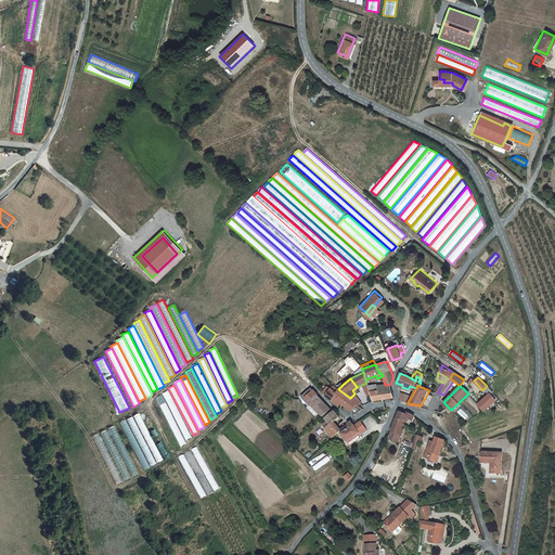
[(488,395),(490,394),(492,392),(487,386),(482,390),(488,395)]
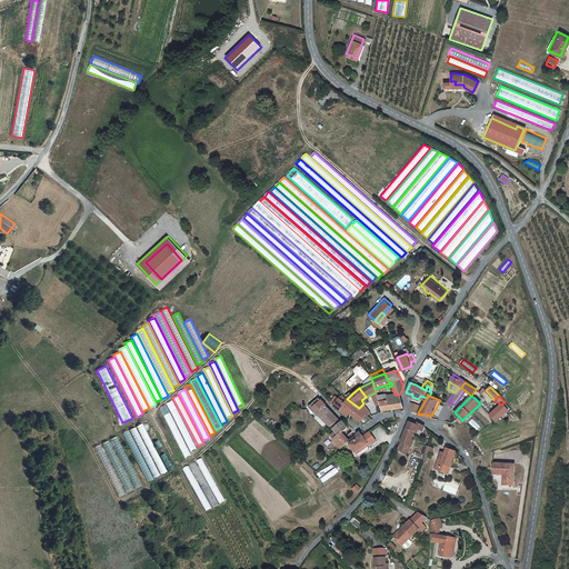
[(388,401),(379,402),(381,410),(402,407),(400,398),(388,401)]
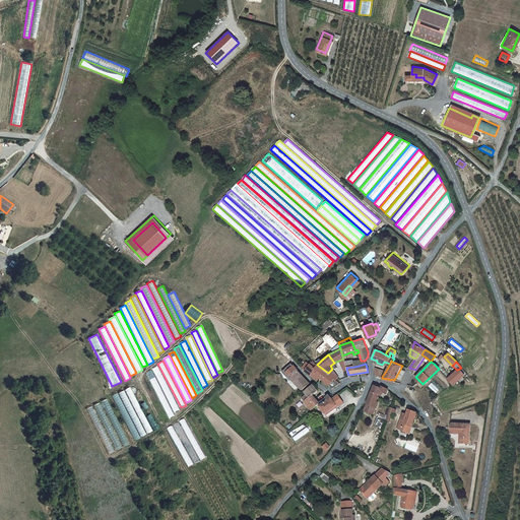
[(328,373),(317,365),(314,368),(310,365),(306,369),(305,370),(313,377),(316,374),(320,377),(333,386),(339,382),(336,379),(337,375),(332,369),(328,373)]
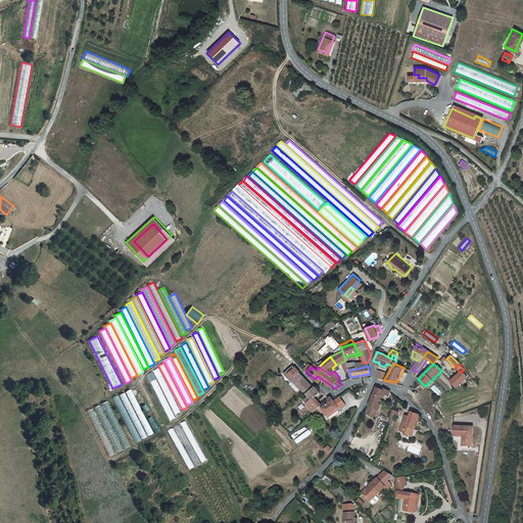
[(158,369),(153,371),(176,416),(181,413),(158,369)]
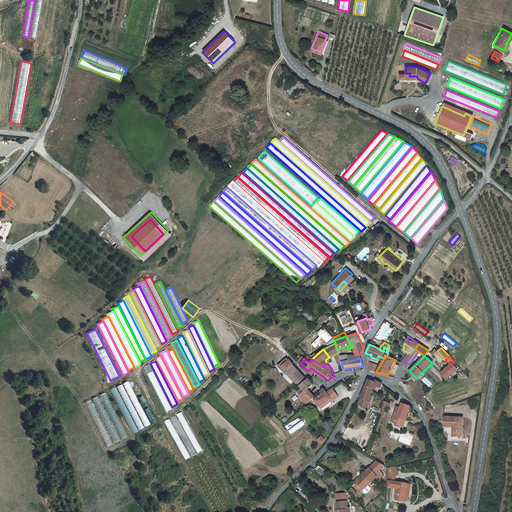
[(369,368),(376,371),(380,365),(369,361),(369,362),(368,365),(369,368)]
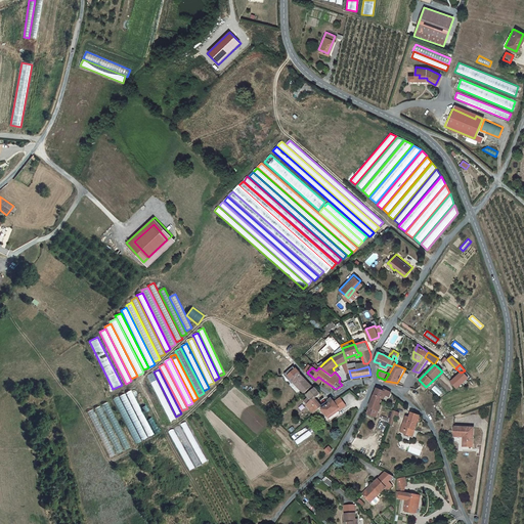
[(291,378),(303,391),(310,385),(298,372),(291,378)]
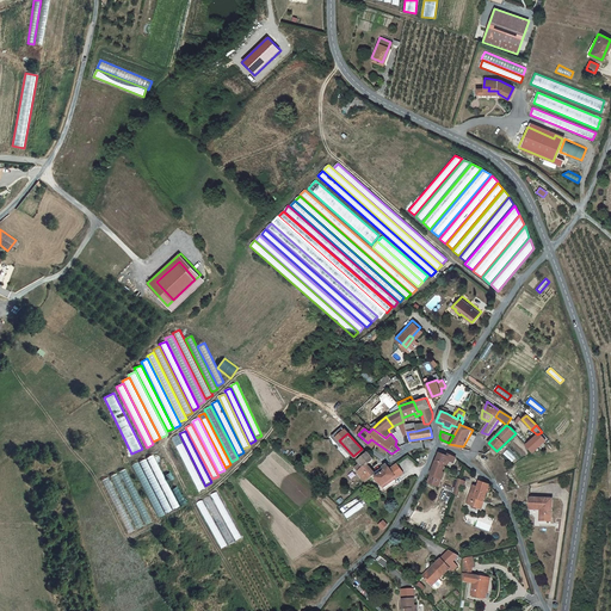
[(525,440),(523,442),(530,452),(545,442),(539,433),(537,434),(528,444),(525,440)]
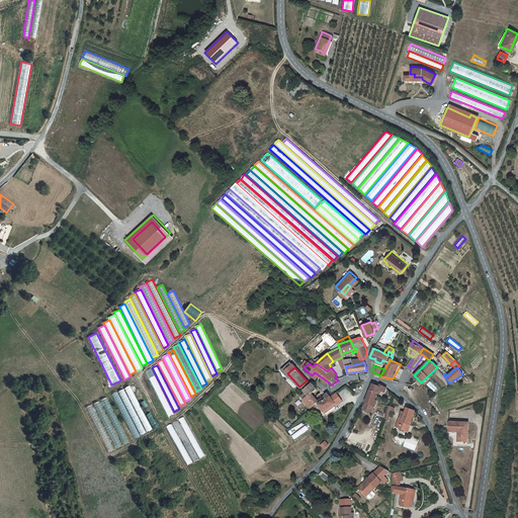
[(151,368),(146,371),(169,417),(174,415),(151,368)]
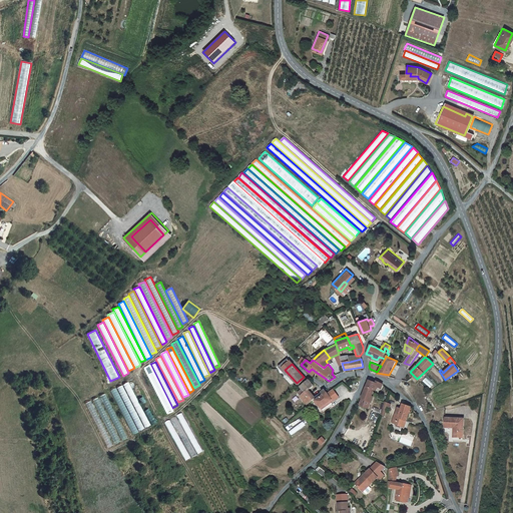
[(309,406),(315,401),(309,392),(316,384),(309,378),(299,387),(301,388),(296,392),(297,394),(296,395),(297,397),(299,396),(309,406)]
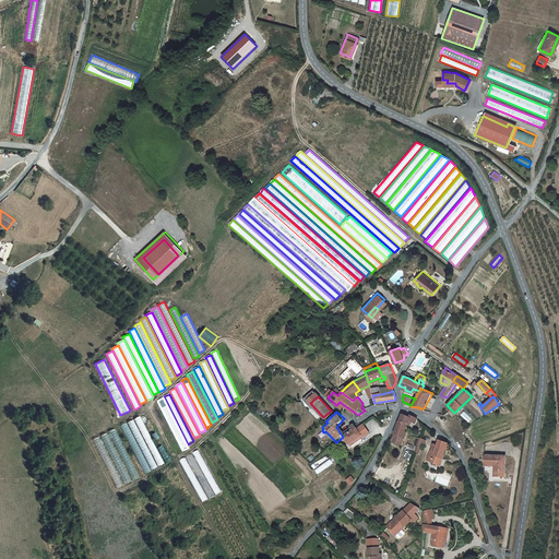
[(460,415),(468,423),(472,419),(464,412),(460,415)]
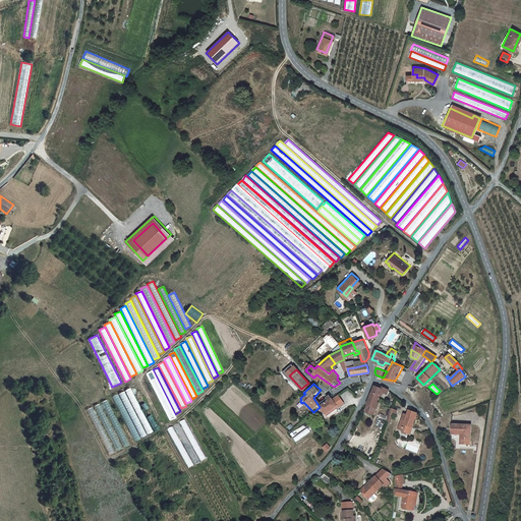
[(386,392),(388,390),(382,386),(381,388),(374,385),(368,397),(368,400),(367,402),(377,406),(379,401),(377,400),(380,394),(382,390),(385,392),(386,392)]
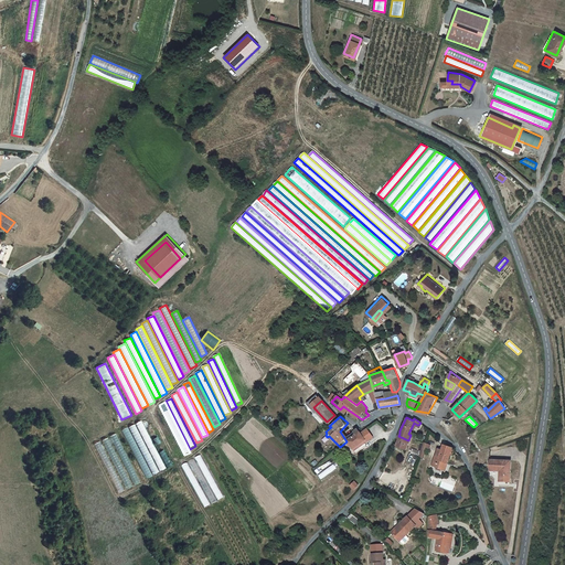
[(141,420),(136,424),(160,472),(167,469),(141,420)]
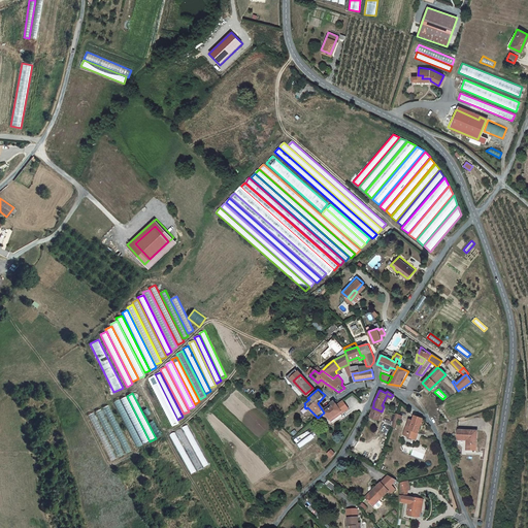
[(126,396),(121,399),(143,444),(150,441),(126,396)]
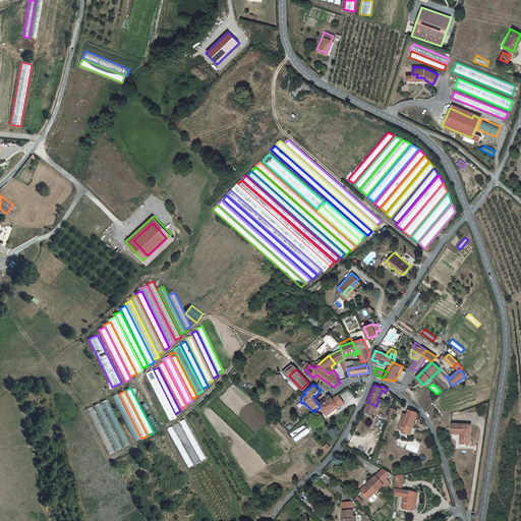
[(118,394),(112,397),(135,442),(140,439),(118,394)]
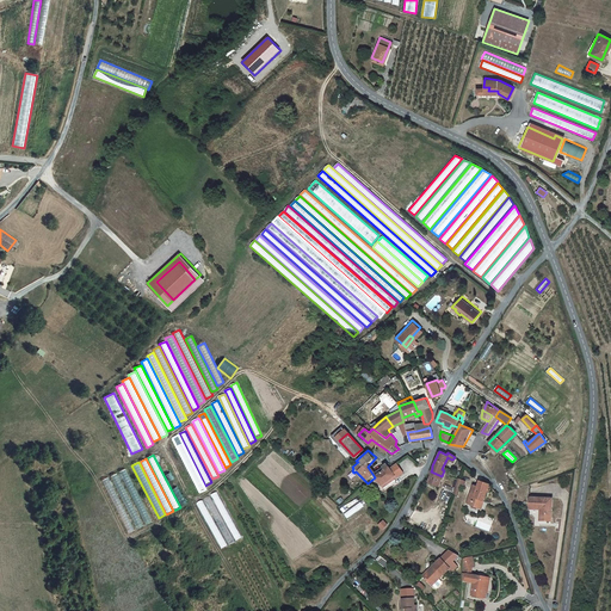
[(387,464),(386,463),(384,464),(383,466),(386,469),(376,477),(375,477),(382,487),(395,476),(396,477),(403,470),(396,464),(390,469),(388,466),(387,464)]
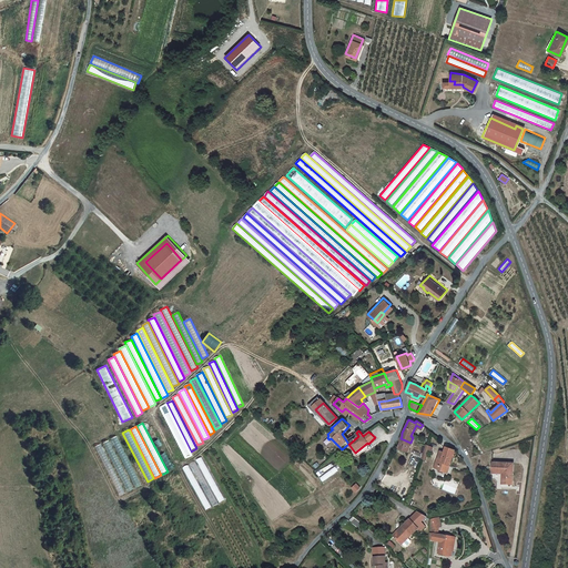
[(117,436),(111,439),(137,487),(142,485),(117,436)]
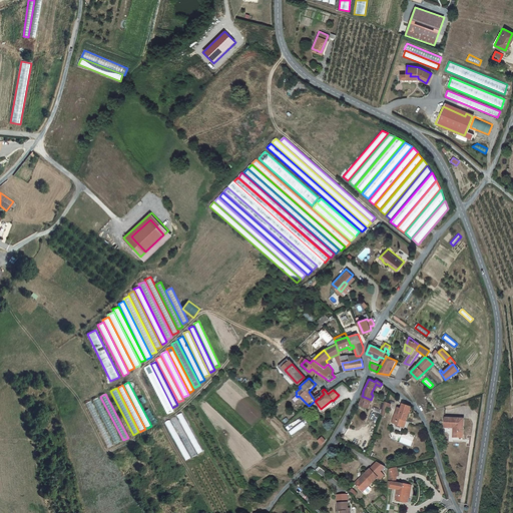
[(143,396),(139,399),(142,405),(147,402),(143,396)]
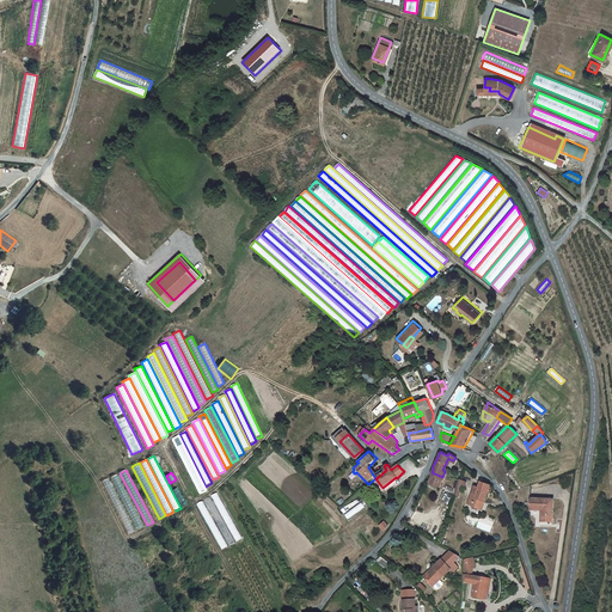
[(442,477),(432,472),(429,479),(439,484),(442,477)]
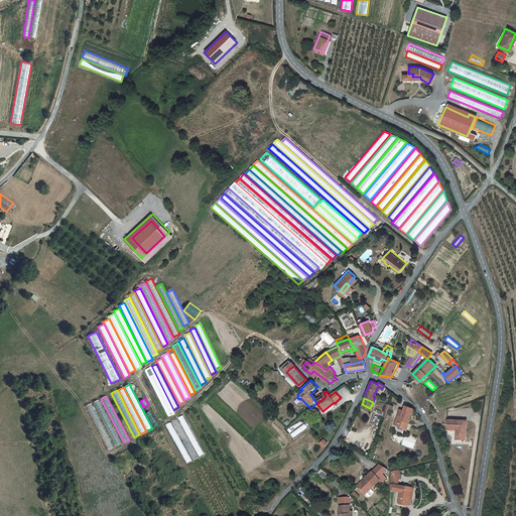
[(99,400),(94,402),(116,446),(121,443),(99,400)]
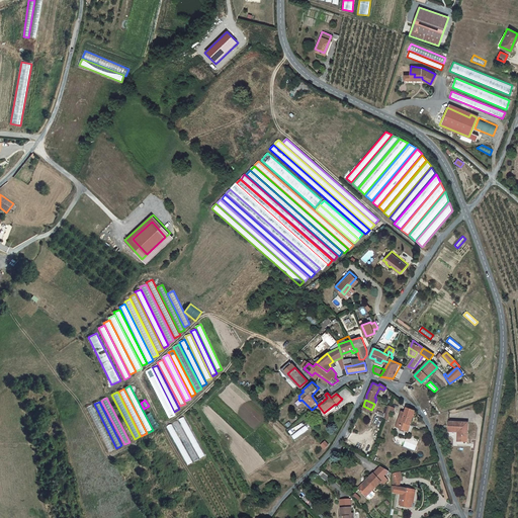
[(91,405),(86,408),(109,452),(114,449),(91,405)]
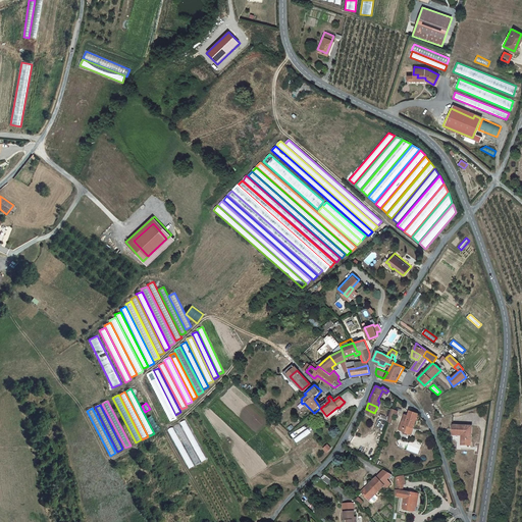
[(404,426),(403,430),(409,432),(410,429),(411,430),(412,427),(413,427),(418,413),(410,410),(408,415),(404,413),(400,425),(404,426)]
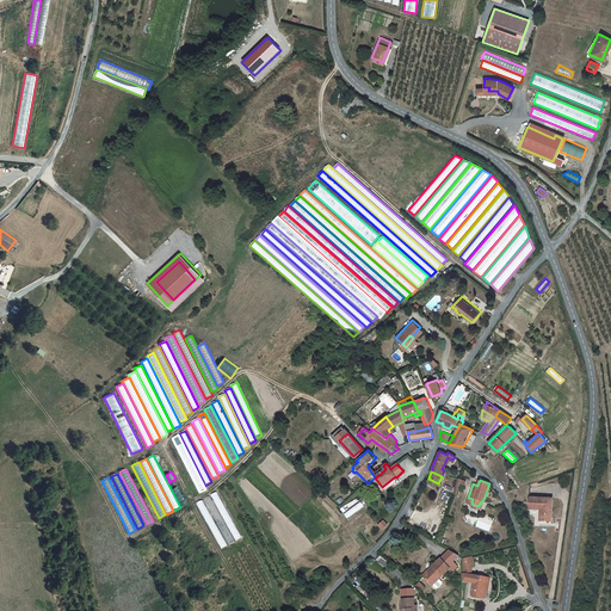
[(181,506),(186,503),(177,487),(172,489),(181,506)]
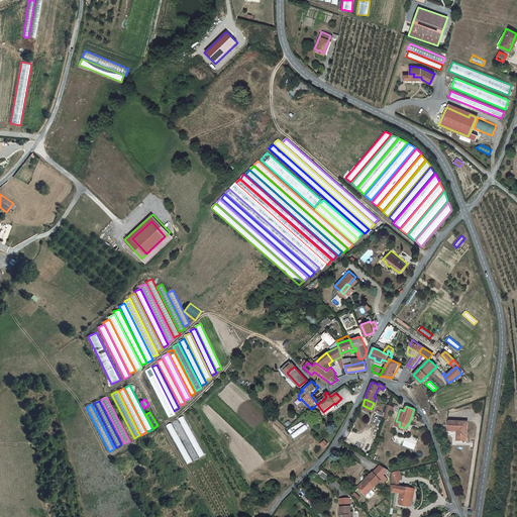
[(200,457),(205,454),(184,416),(179,419),(200,457)]
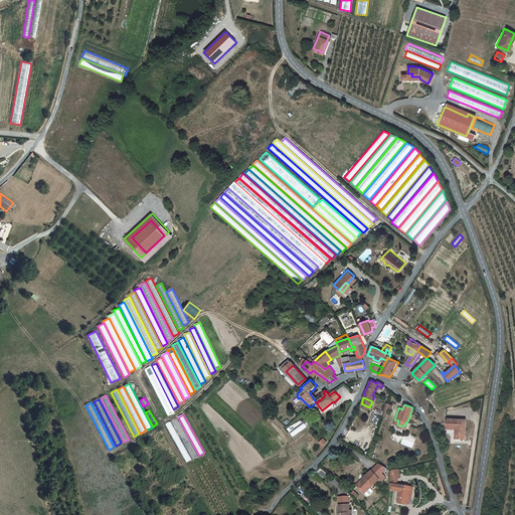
[(193,460),(198,457),(177,418),(172,421),(193,460)]
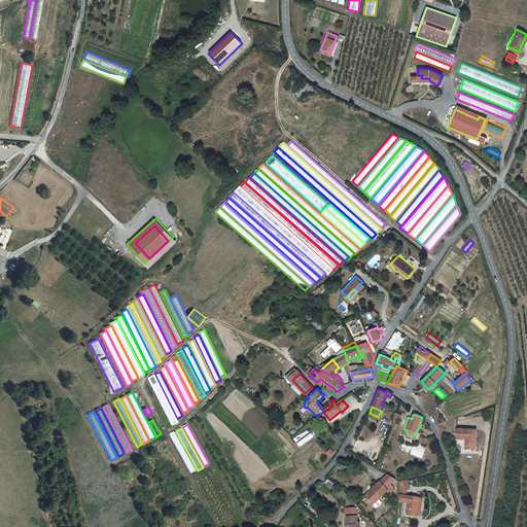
[(476,429),(455,428),(453,437),(465,438),(465,442),(464,442),(463,448),(475,449),(476,429)]
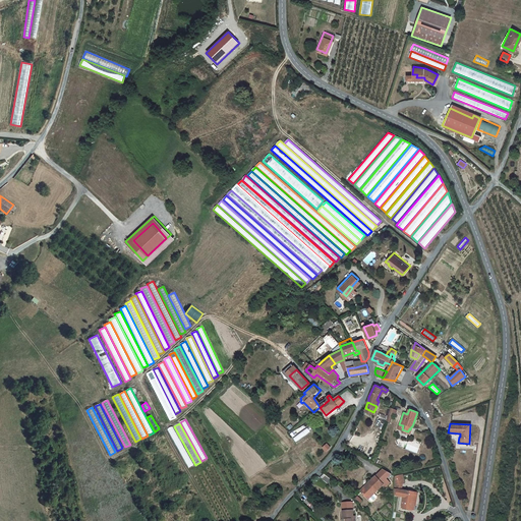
[(296,443),(312,431),(309,426),(292,438),(296,443)]
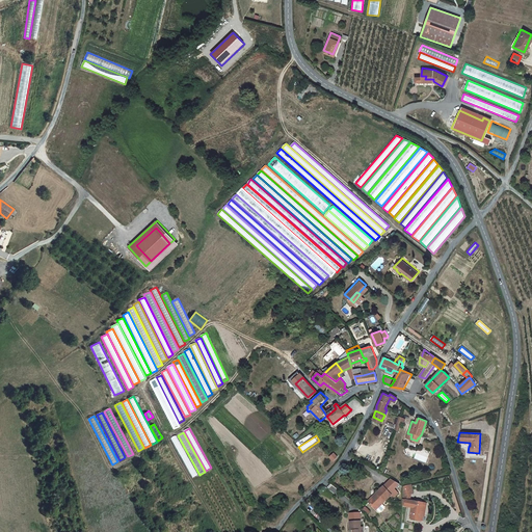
[(193,478),(198,476),(177,436),(171,439),(193,478)]
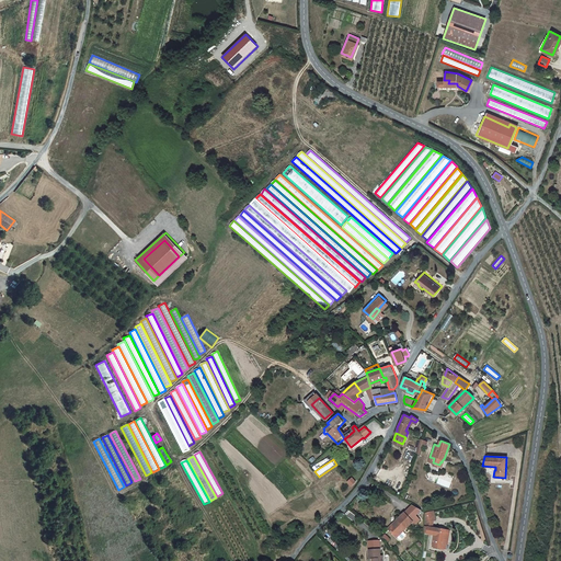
[(351,487),(356,482),(352,477),(346,481),(351,487)]
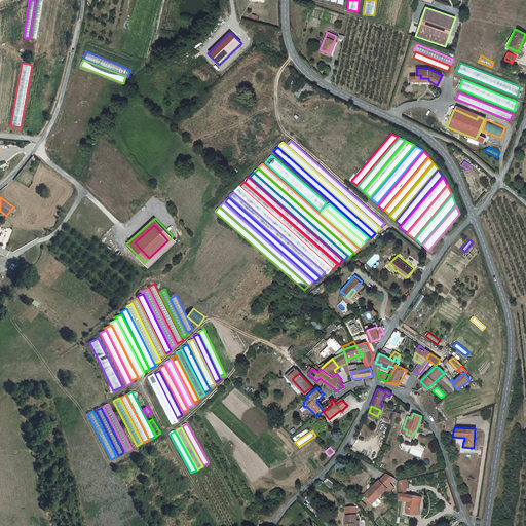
[(373,488),(365,497),(373,503),(376,505),(377,505),(381,501),(381,500),(378,497),(387,488),(389,489),(393,485),(390,482),(393,478),(386,471),(378,480),(371,487),(373,488)]
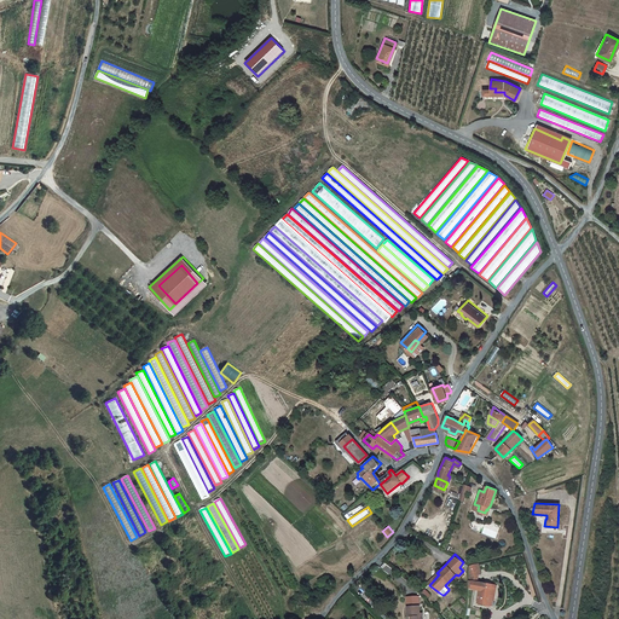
[(496,601),(497,585),(481,583),(478,582),(479,574),(479,567),(480,567),(479,565),(470,566),(469,577),(469,588),(480,589),(479,602),(491,605),(491,600),(496,601)]
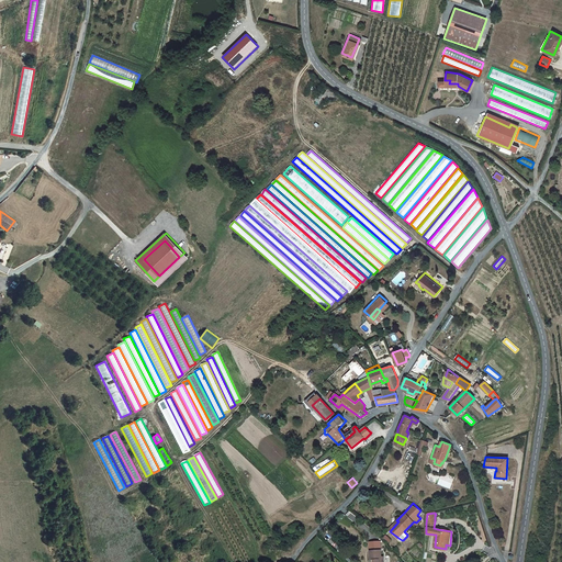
[(382,561),(382,557),(380,557),(379,542),(369,542),(370,560),(372,560),(372,561),(382,561)]
